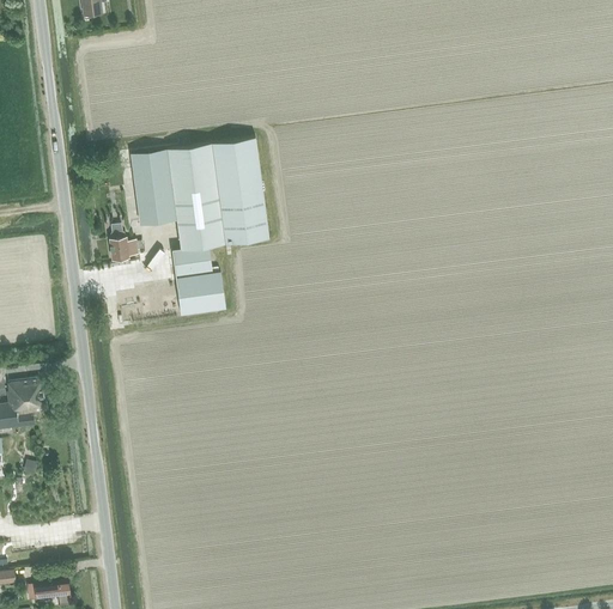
[(82,0),(85,19),(103,17),(101,0),(82,0)]
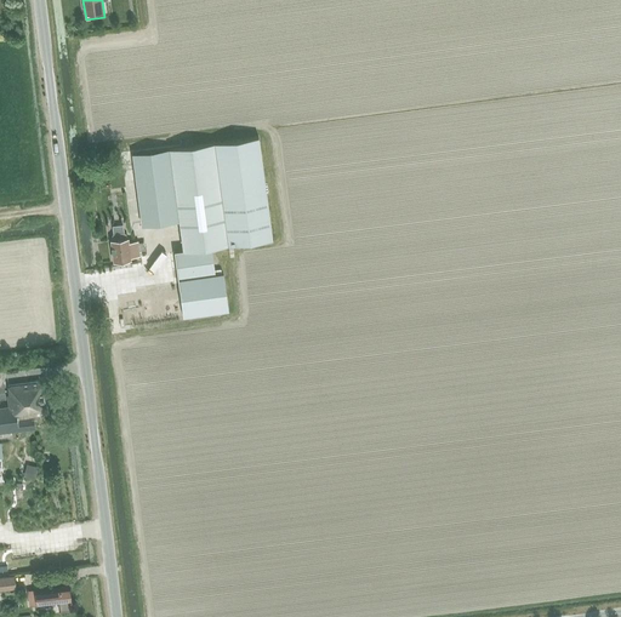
[(180,293),(181,293),(184,321),(229,314),(224,278),(216,279),(211,251),(273,243),(260,141),(132,158),(142,230),(180,226),(183,255),(175,256),(180,293)]
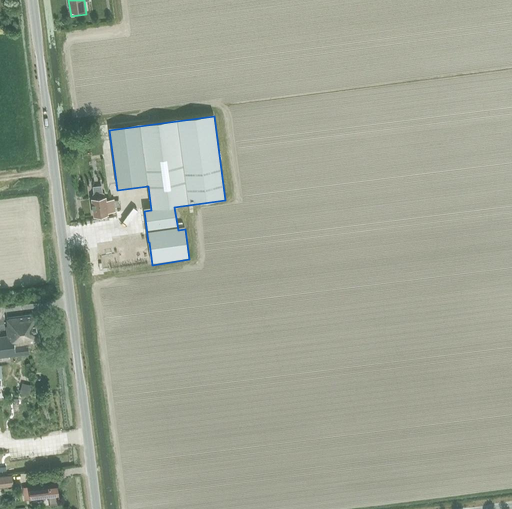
[(93,200),(93,202),(92,202),(94,219),(108,217),(108,216),(115,215),(114,203),(106,204),(106,200),(105,200),(105,199),(104,197),(102,196),(94,197),(93,198),(93,200)]
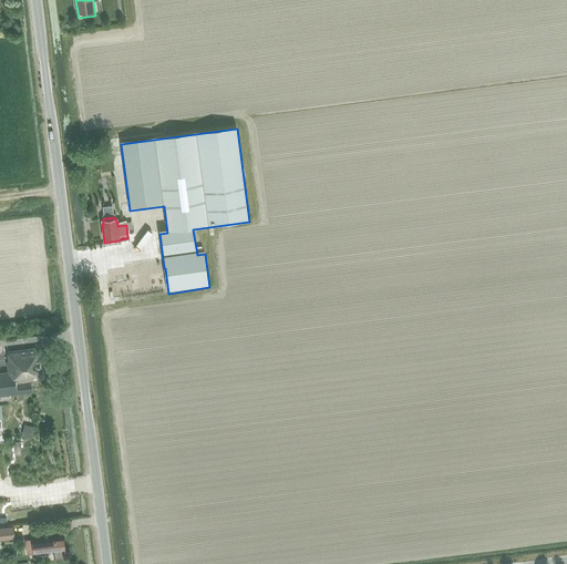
[(8,356),(9,365),(8,365),(9,376),(0,377),(0,399),(32,396),(31,385),(44,382),(40,351),(8,356)]
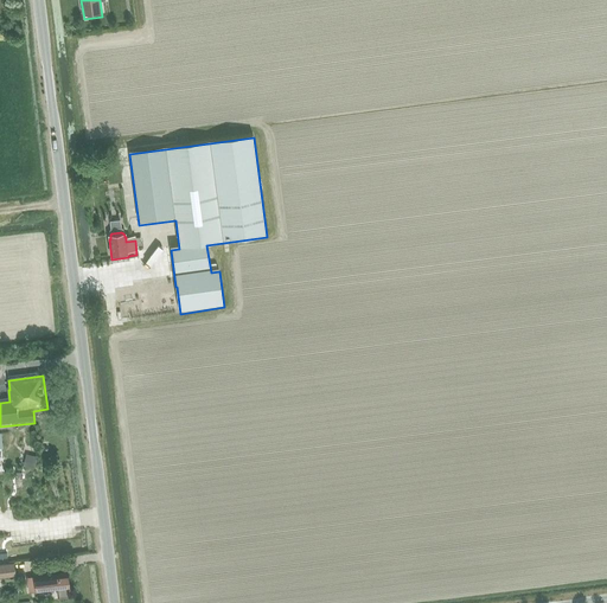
[(26,459),(24,469),(33,472),(37,461),(26,459)]
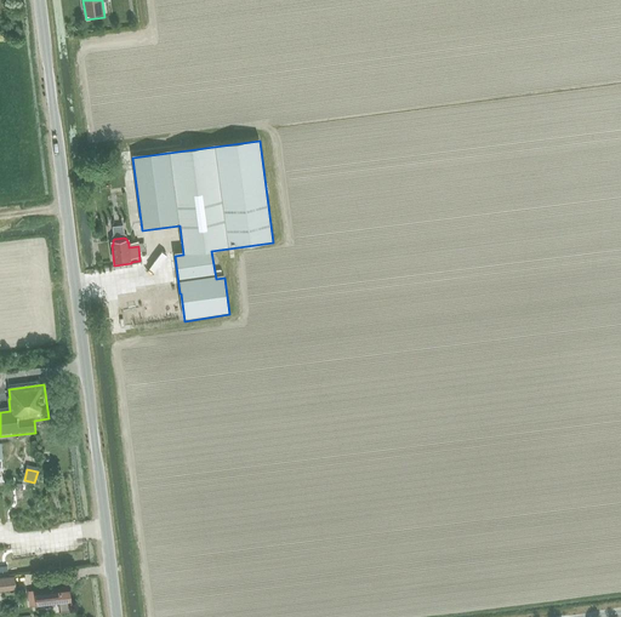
[(0,583),(0,594),(15,593),(13,582),(0,583)]
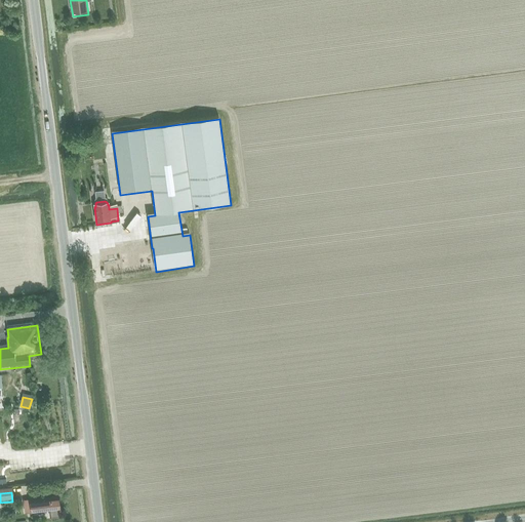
[(32,515),(49,513),(50,520),(59,519),(58,512),(61,512),(58,498),(30,503),(32,515)]
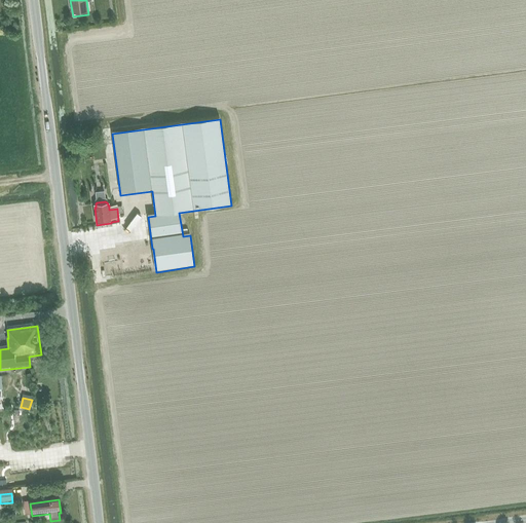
All buildings are outlined.
